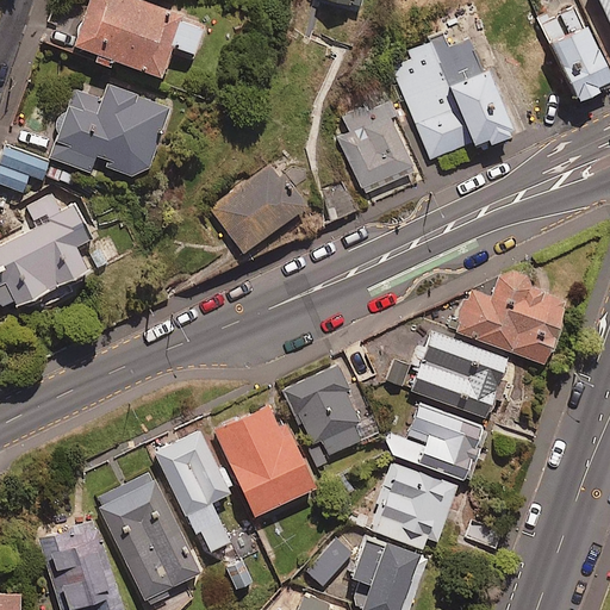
[(201,23),(139,0),(88,0),(73,45),(159,76),(170,45),(191,53),(201,23)]
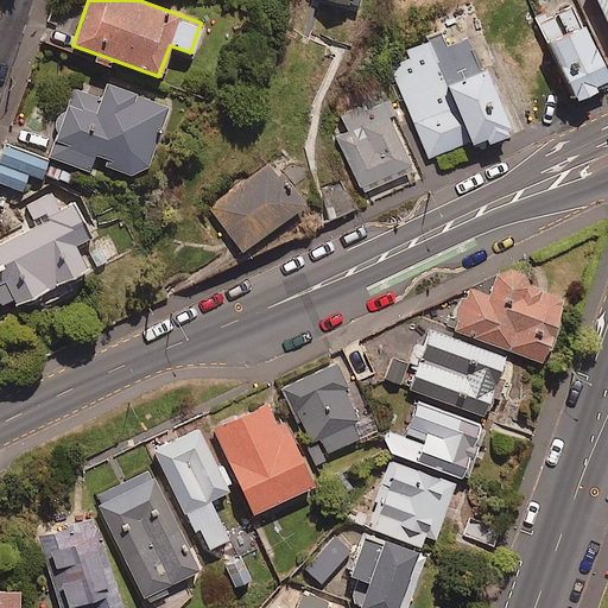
[(607,0),(591,0),(607,26),(607,0)]
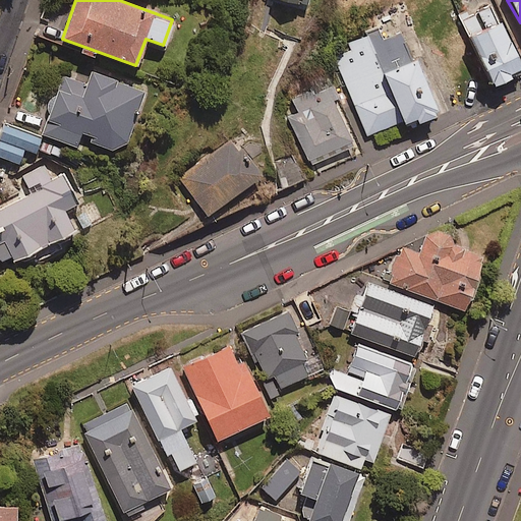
[(498,25),(489,9),(465,21),(496,89),(515,80),(513,75),(520,71),(520,61),(504,22),(498,25)]
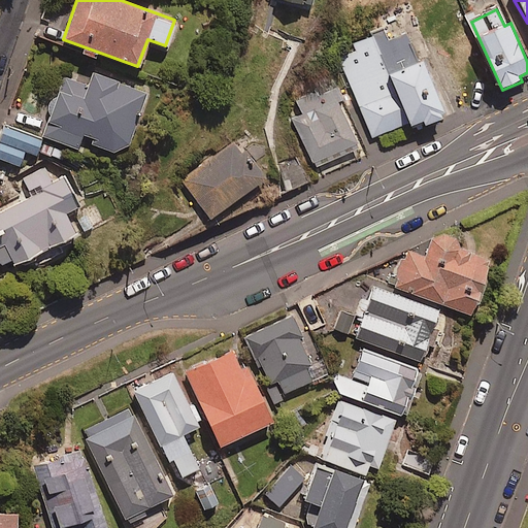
[(493,75),(467,20),(437,33),(446,48),(428,57),(446,96),(449,95),(455,98),(463,95),(466,88),(493,75)]
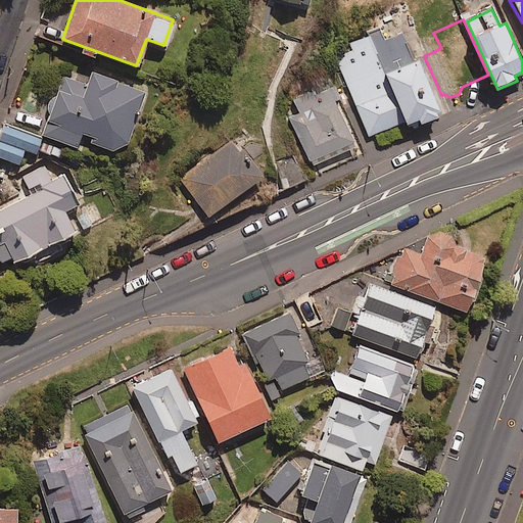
[(389,38),(386,30),(334,50),(368,136),(416,117),(418,123),(438,115),(417,59),(413,61),(401,34),(389,38)]
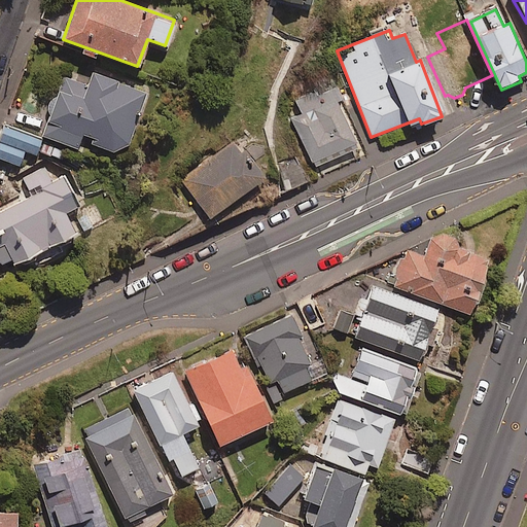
[(145,94),(91,74),(86,85),(64,77),(41,136),(75,148),(79,139),(113,151),(127,145),(145,94)]
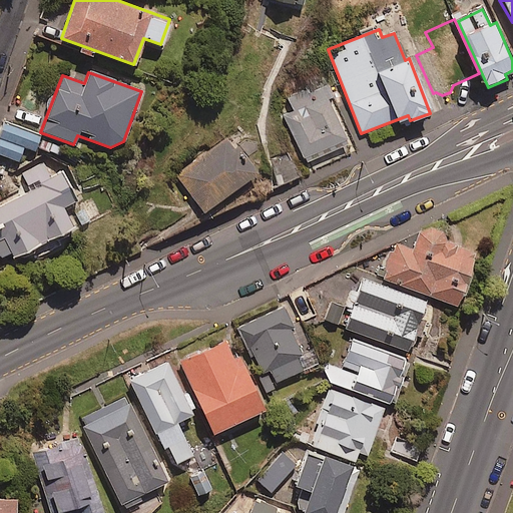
[(348,142),(323,86),(303,94),(306,101),(284,110),(310,170),(346,155),(342,145),(348,142)]
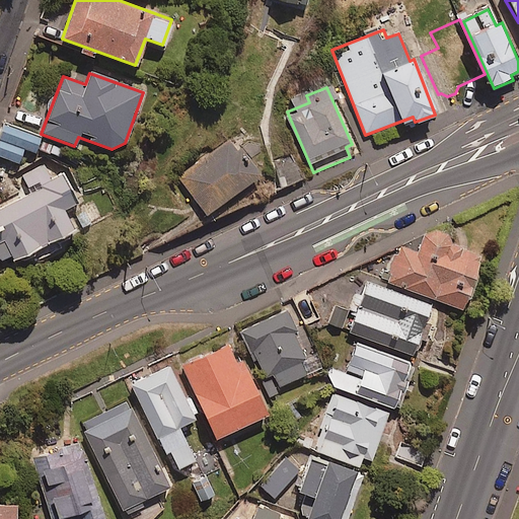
[(30,134),(5,124),(0,135),(0,155),(18,163),(30,134)]
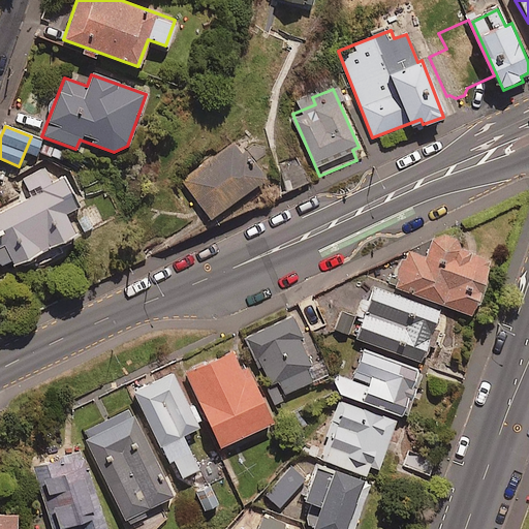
[(261,181),(234,143),(181,181),(209,219),(261,181)]
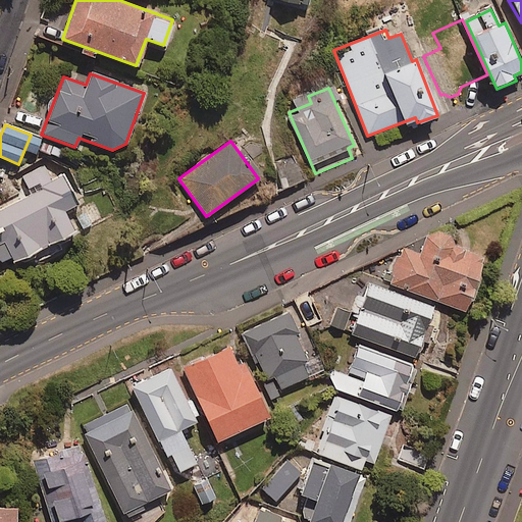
[(307,178),(296,154),(274,164),(285,189),(307,178)]
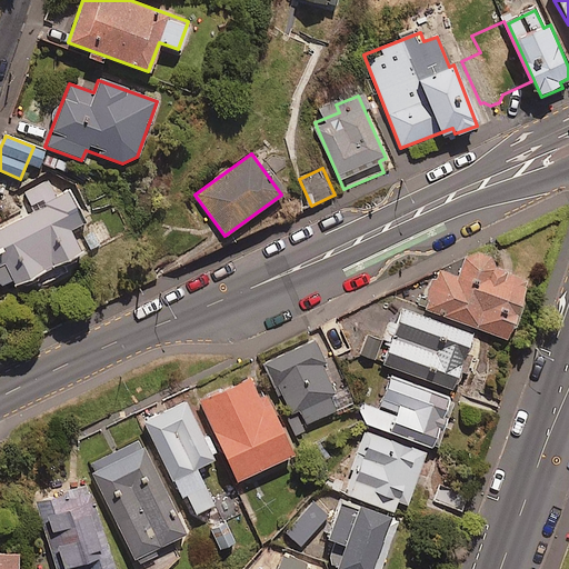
[(57,197),(49,180),(25,193),(33,211),(0,228),(0,292),(96,243),(69,190),(57,197)]
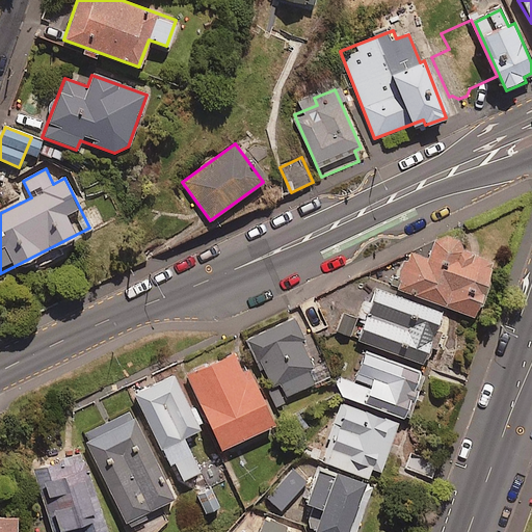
[(461,244),(436,235),(427,260),(408,253),(395,288),(472,317),(493,263),(458,250),(461,244)]
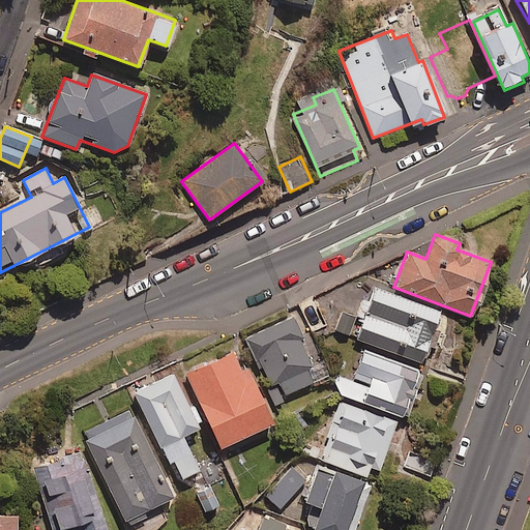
[(439,311),(376,286),(356,339),(427,365),(440,331),(433,328),(439,311)]
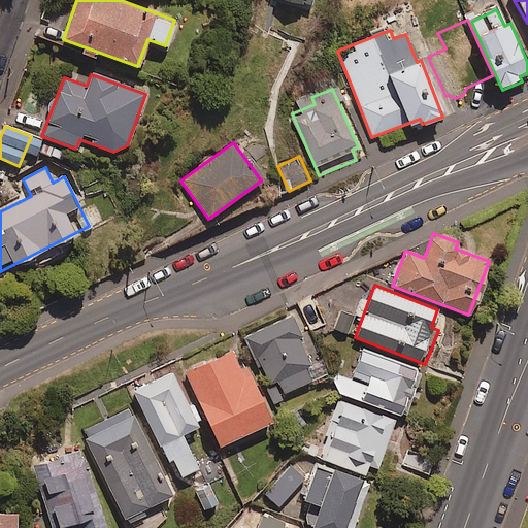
[(324,325),(314,299),(300,305),(310,331),(324,325)]
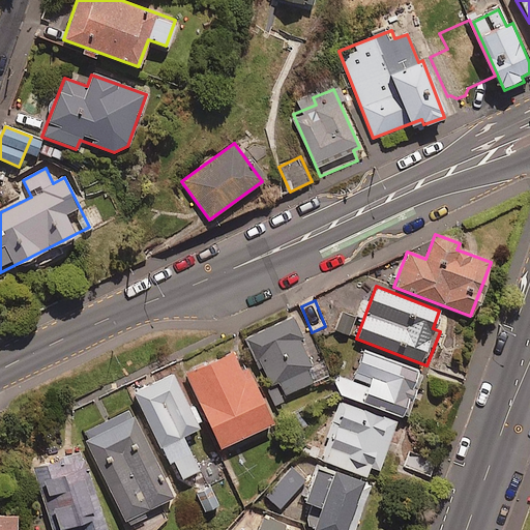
[(355,320),(343,313),(333,329),(346,336),(355,320)]
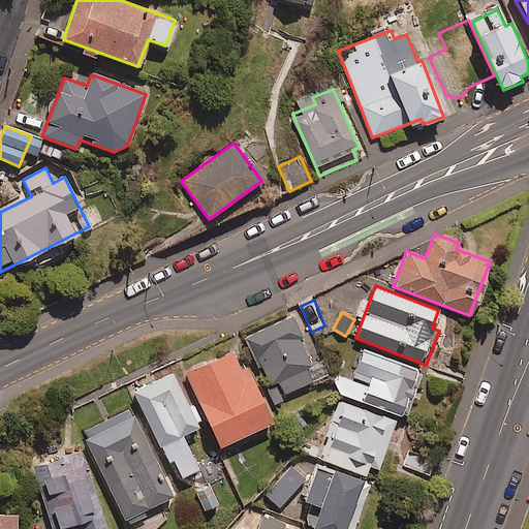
[(316,379),(288,317),(247,336),(269,382),(277,379),(283,394),(316,379)]
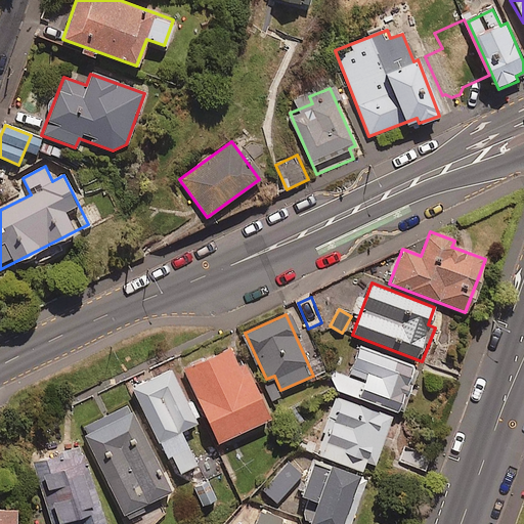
[(416,367),(358,345),(348,373),(365,379),(358,397),(398,412),(416,367)]
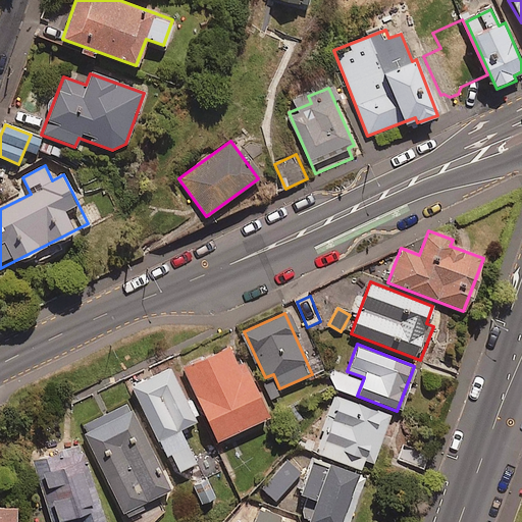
[(237,364),(228,347),(183,368),(215,440),(267,417),(242,362),(237,364)]
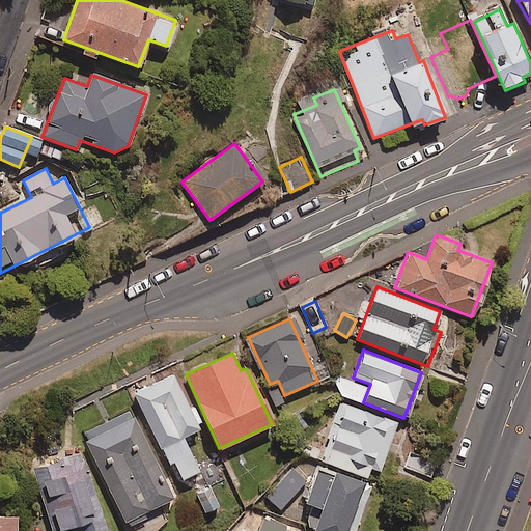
[(198,428),(172,375),(133,394),(166,462),(171,458),(182,479),(198,471),(182,437),(198,428)]
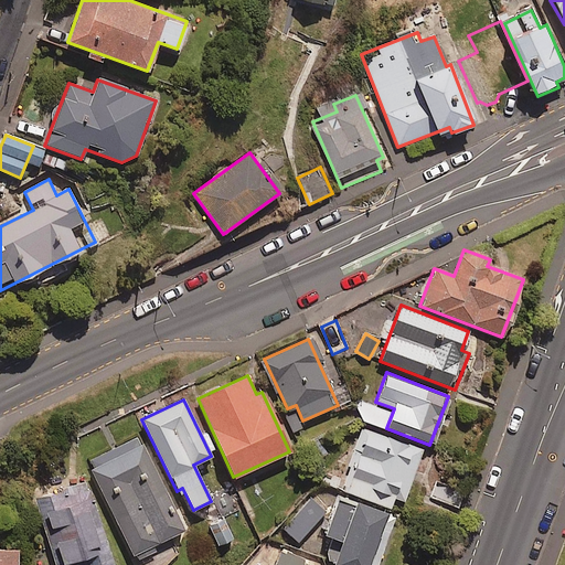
[(422,449),(361,429),(340,490),(391,508),(394,498),(404,501),(422,449)]
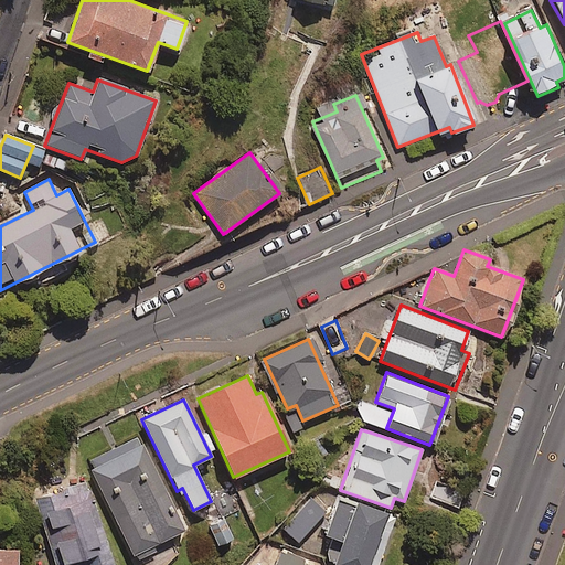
[(183,531),(139,438),(89,461),(134,554),(183,531)]
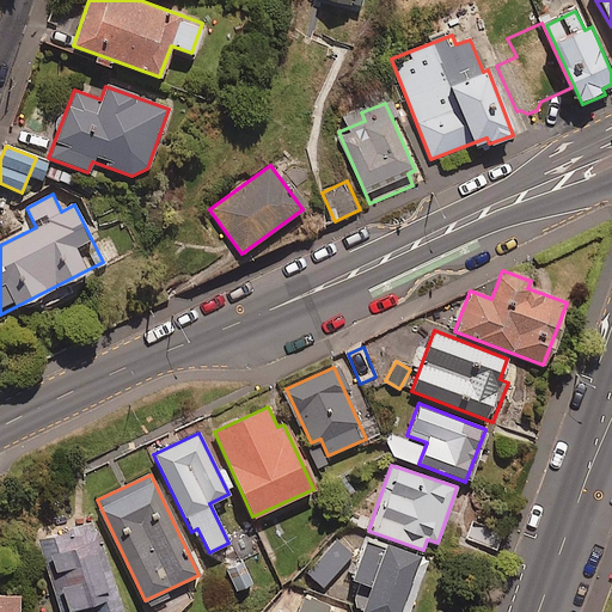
[(503,533),(476,522),(470,540),(496,551),(503,533)]
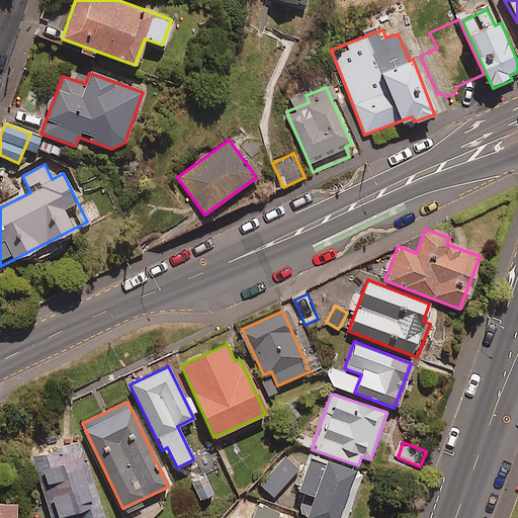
[(102,517),(80,445),(31,460),(49,517),(102,517)]
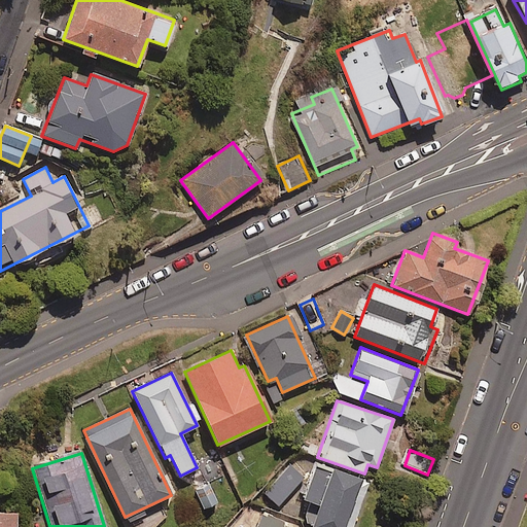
[(343,526),(360,481),(315,464),(303,499),(318,504),(310,526),(343,526)]
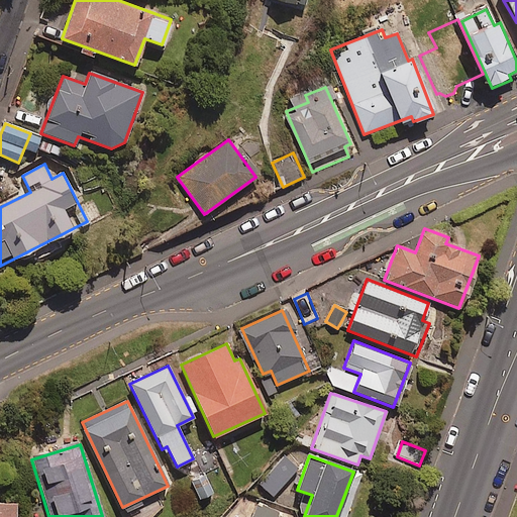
[(297,470),(284,456),(259,483),(272,496),(297,470)]
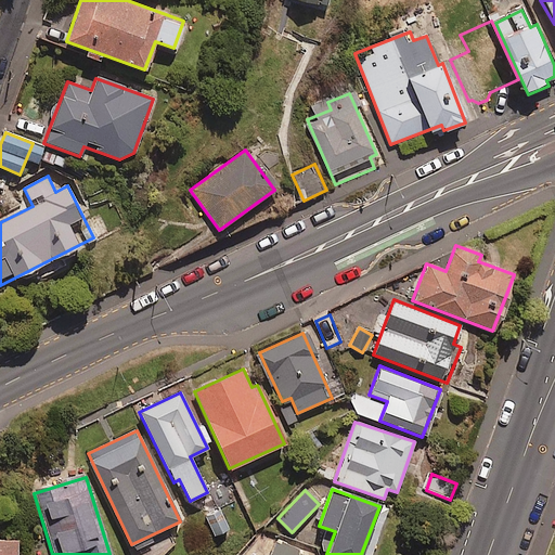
[(228,529),(219,510),(205,515),(214,536),(228,529)]
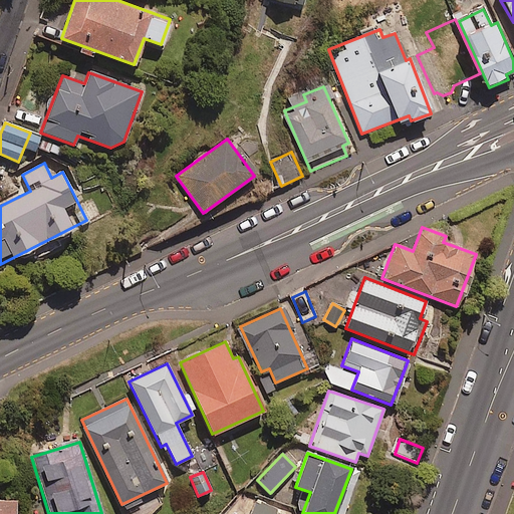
[(14,513),(14,499),(0,498),(0,513),(14,513)]
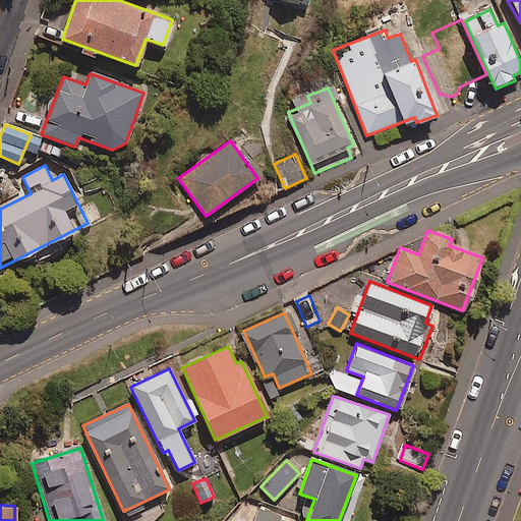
[(255,507),(249,520),(280,520),(282,517),(255,507)]
